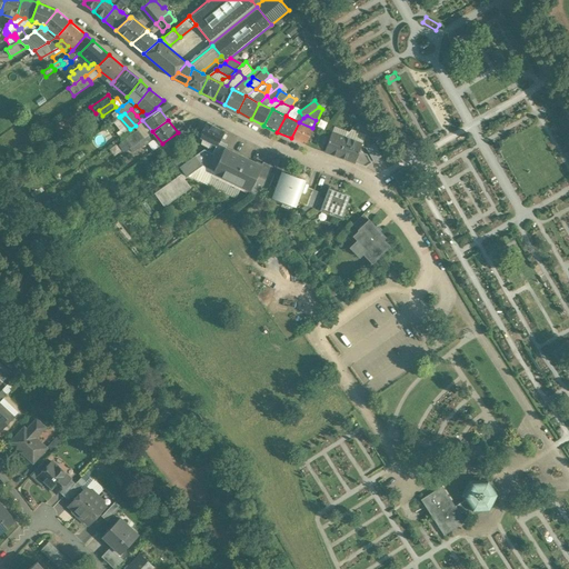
[(225,131),(208,122),(200,137),(205,139),(217,145),(219,141),(225,131)]
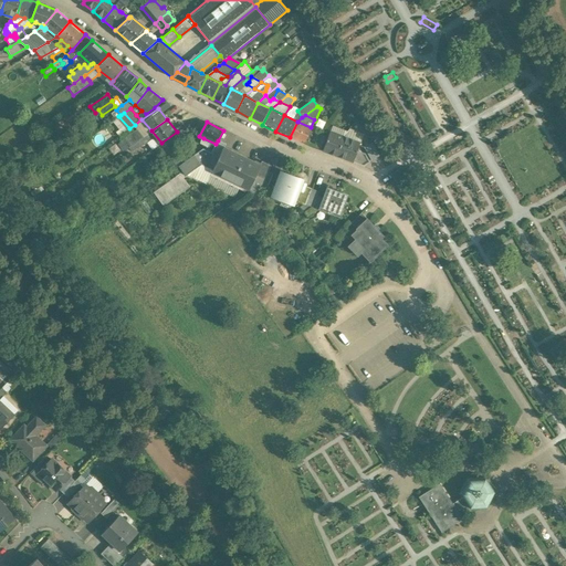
[(311,127),(297,122),(290,137),(303,143),(311,127)]
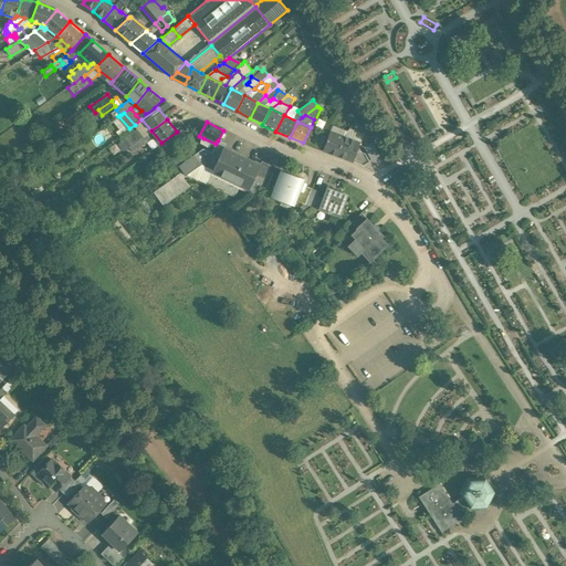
[(138,128),(130,133),(137,142),(144,136),(138,128)]
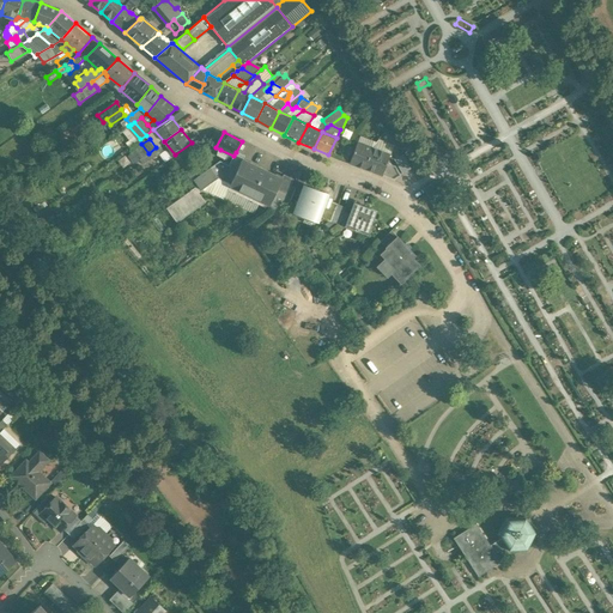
[(175,155),(173,156),(174,158),(168,163),(173,168),(206,144),(196,139),(192,143),(175,155)]
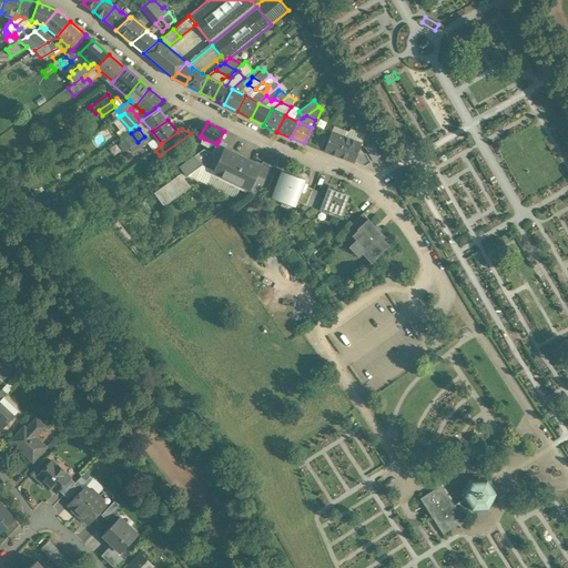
[(160,144),(162,143),(152,131),(148,134),(150,137),(152,140),(158,146),(160,144)]
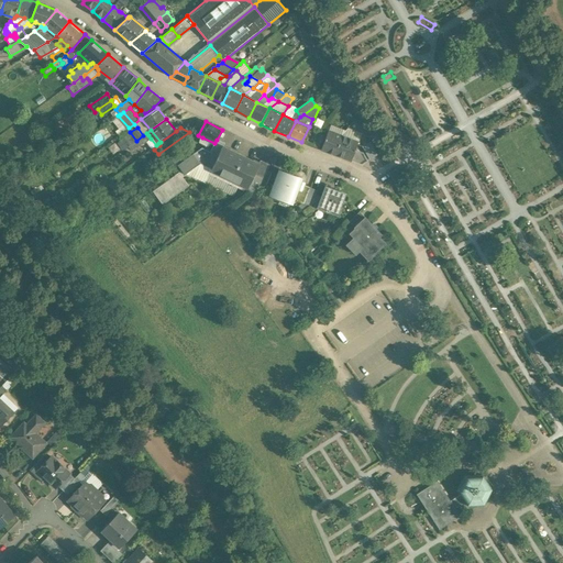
[(341,136),(328,131),(321,150),(334,155),(341,136)]
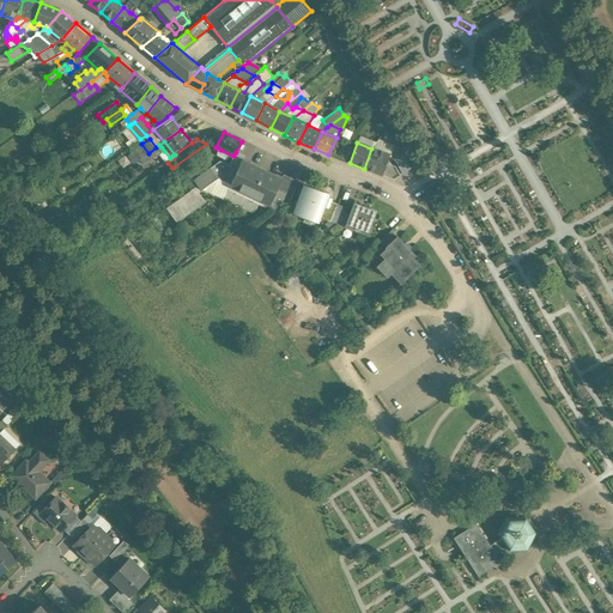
[(141,144),(135,149),(143,158),(149,153),(141,144)]
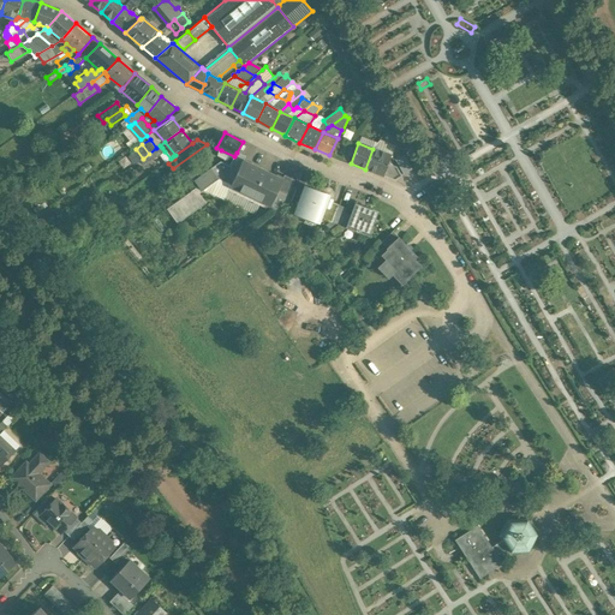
[(347,147),(341,160),(348,162),(353,149),(347,147)]
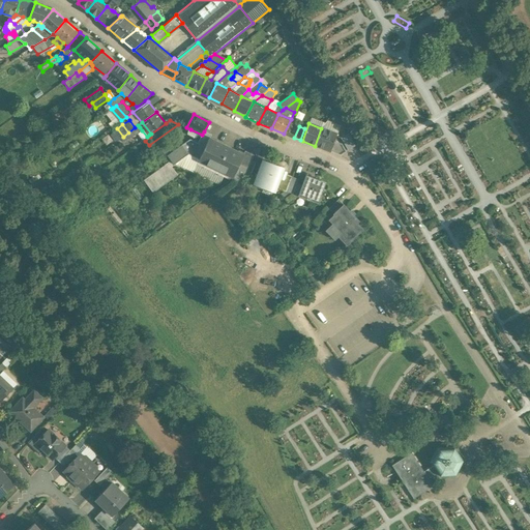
[(139,134),(135,127),(128,133),(131,137),(134,140),(141,135),(139,134)]
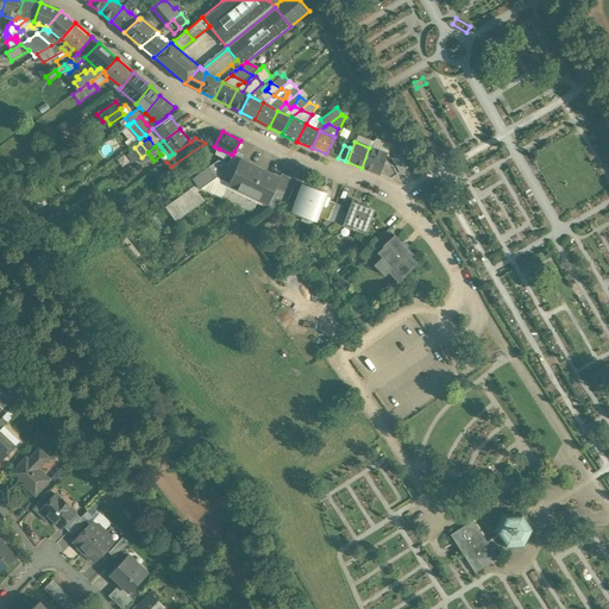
[(387,155),(369,148),(362,168),(381,174),(384,162),(387,155)]
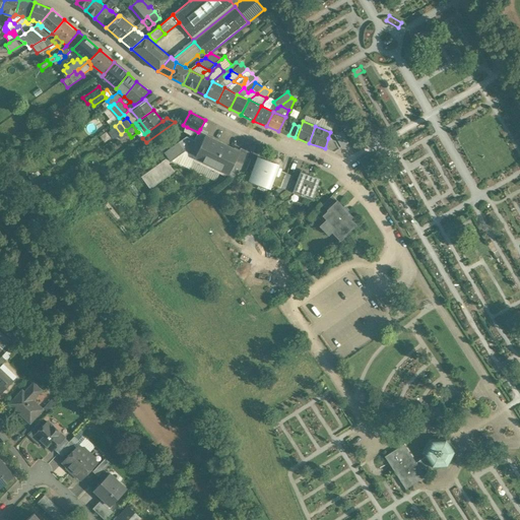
[(198,132),(187,127),(185,131),(192,134),(190,138),(194,140),(198,132)]
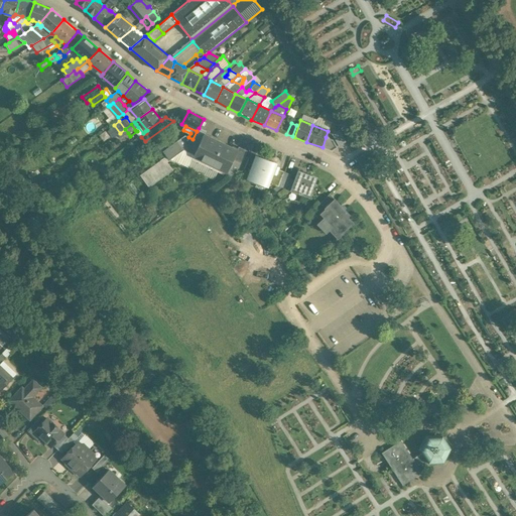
[(206,131),(199,128),(197,131),(192,139),(194,139),(192,141),(199,144),(204,134),(204,135),(206,131)]
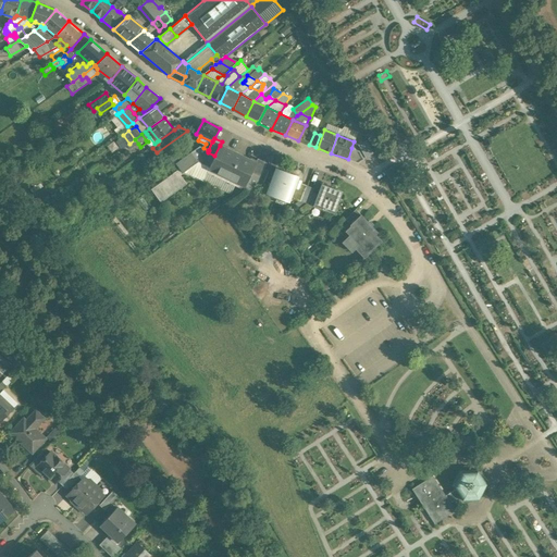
[(138,144),(135,139),(130,144),(127,145),(130,149),(137,144),(138,144)]
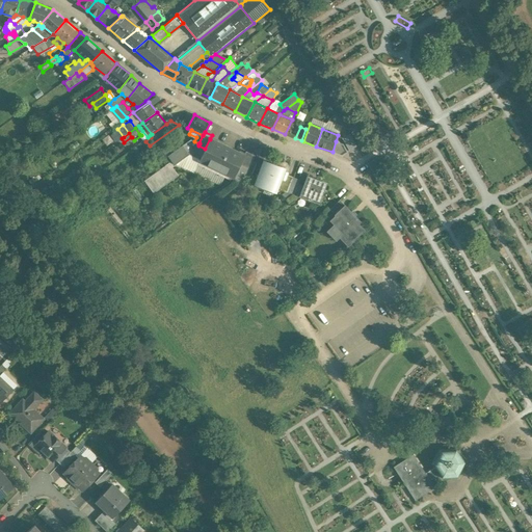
[(356,147),(349,134),(342,138),(349,151),(356,147)]
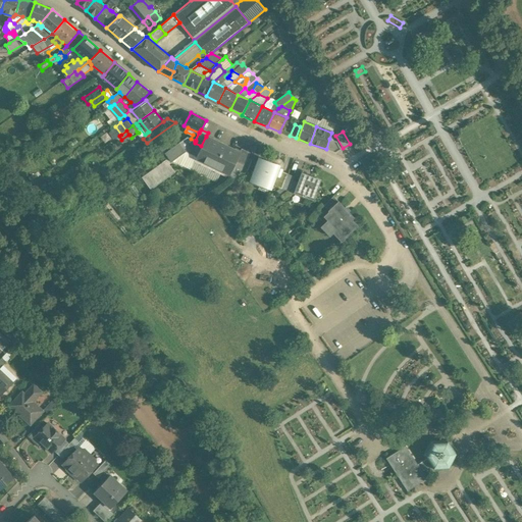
[(212,167),(223,144),(206,137),(206,136),(201,146),(195,143),(196,141),(195,141),(191,139),(187,137),(177,144),(164,153),(171,162),(172,161),(190,169),(195,159),(212,167)]
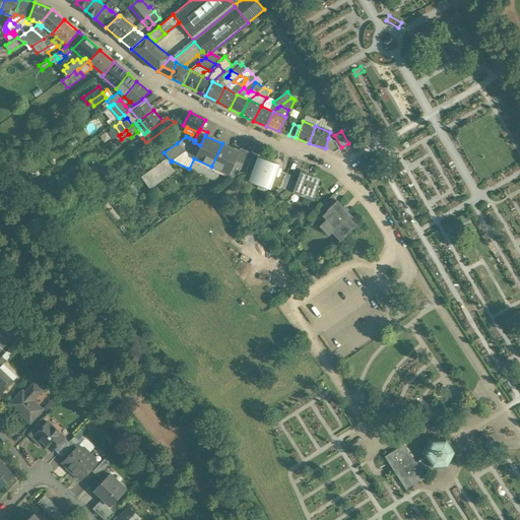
[(170,137),(157,146),(158,146),(163,153),(164,152),(177,143),(175,140),(170,137)]
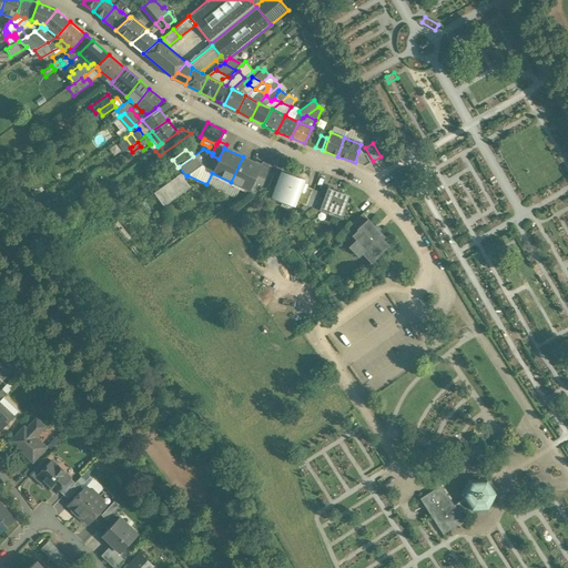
[(366,154),(358,151),(355,162),(365,165),(371,162),(366,154)]
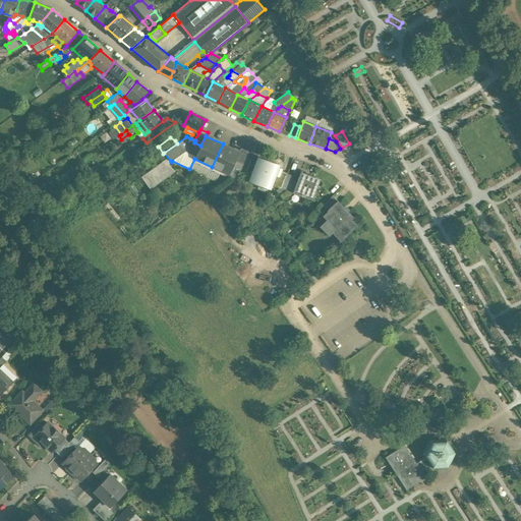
[(223,143),(212,167),(226,174),(229,175),(229,174),(239,153),(239,152),(223,143)]
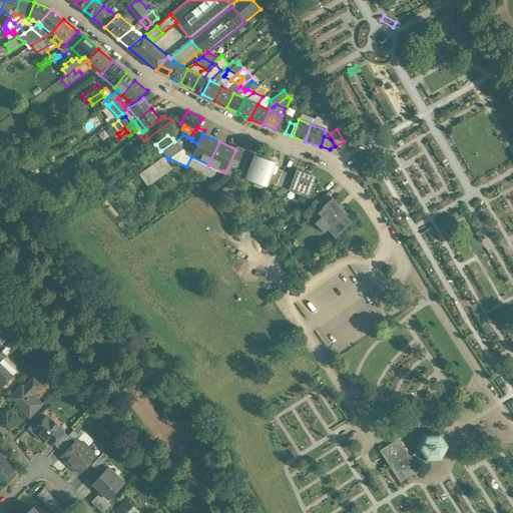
[(160,151),(156,144),(151,147),(156,154),(160,151)]
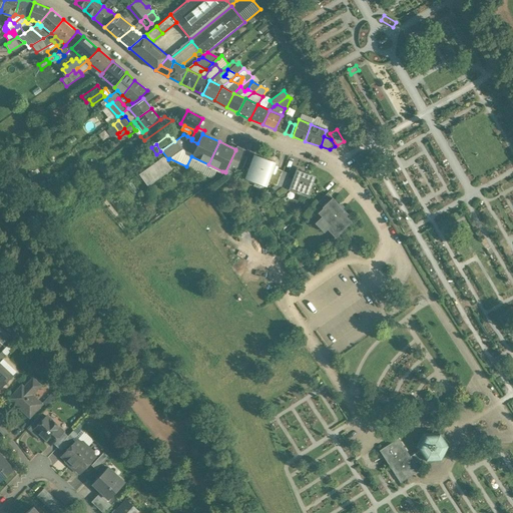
[(258,147),(248,144),(243,155),(252,159),(254,155),(258,147)]
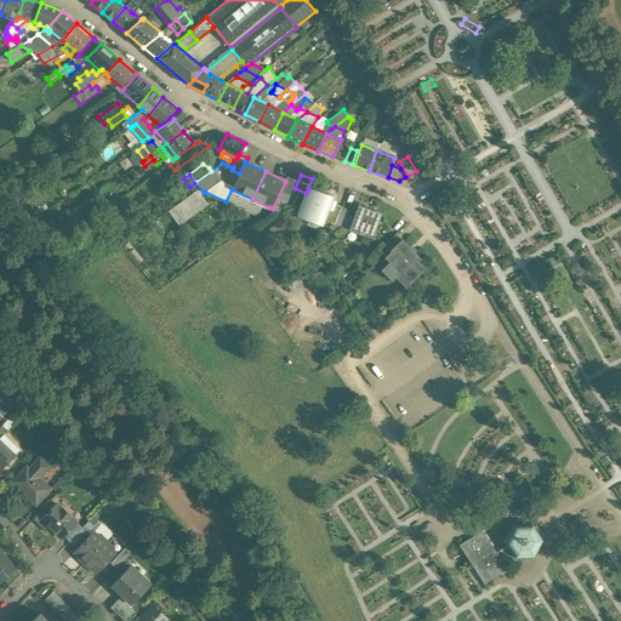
[(285,182),(273,208),(281,218),(297,181),(288,177),(285,181),(285,182)]
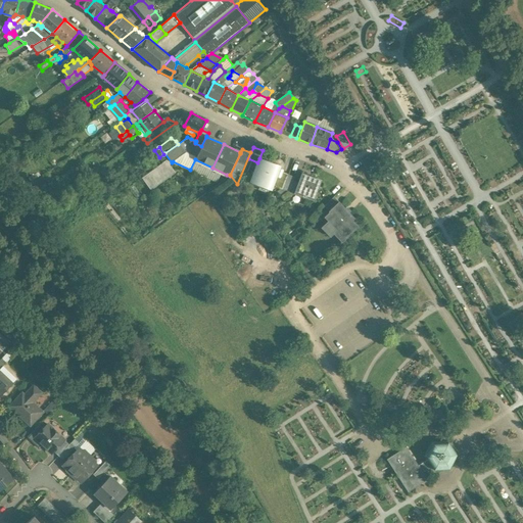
[(279,165),(259,158),(257,162),(251,179),(263,183),(260,186),(259,186),(258,189),(264,191),(266,191),(268,191),(270,190),(271,186),(272,186),(272,185),(278,171),(279,165)]
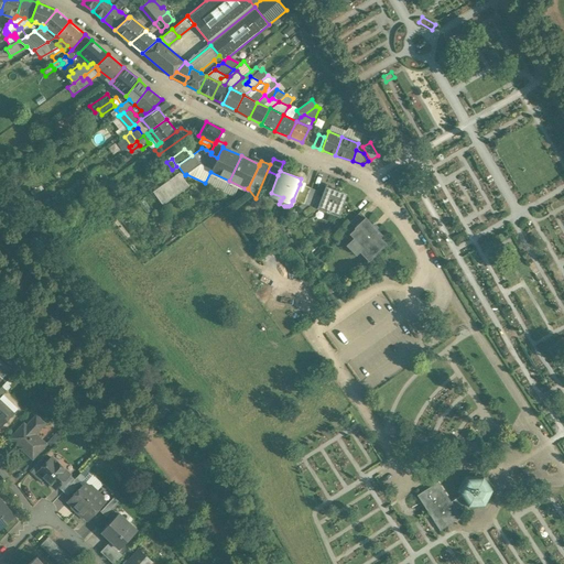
[(210,172),(205,183),(234,197),(238,188),(243,191),(245,188),(229,181),(210,172)]
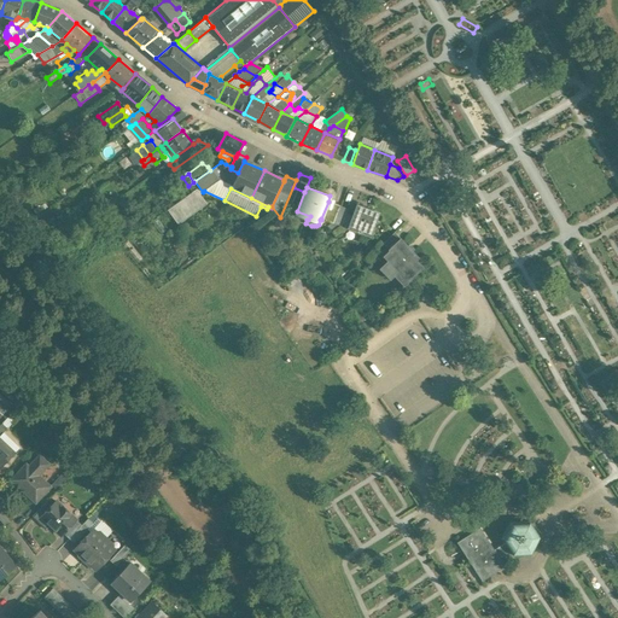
[(197,190),(168,210),(179,225),(207,204),(197,190)]
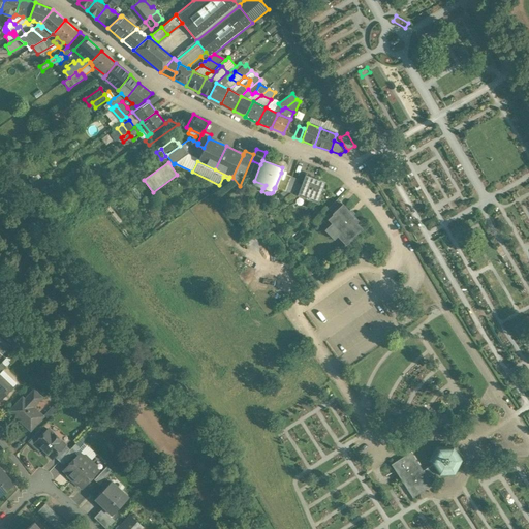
[(281,173),(275,187),(284,191),(285,191),(286,191),(291,177),(291,176),(284,174),(284,175),(281,173)]
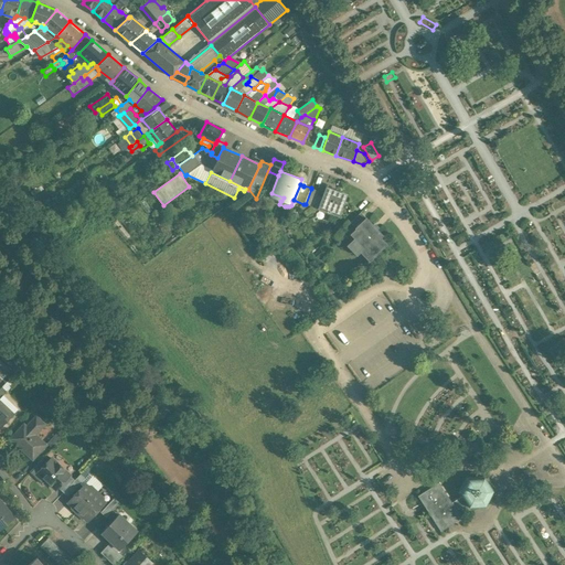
[(344,195),(326,188),(321,198),(318,206),(338,214),(344,195)]
